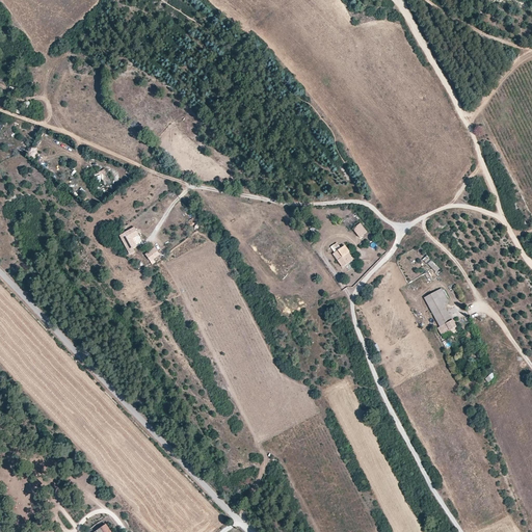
[(481,23),(489,28),(499,15),(490,10),(489,12),(493,15),(489,21),(487,23),(483,21),(481,23)]
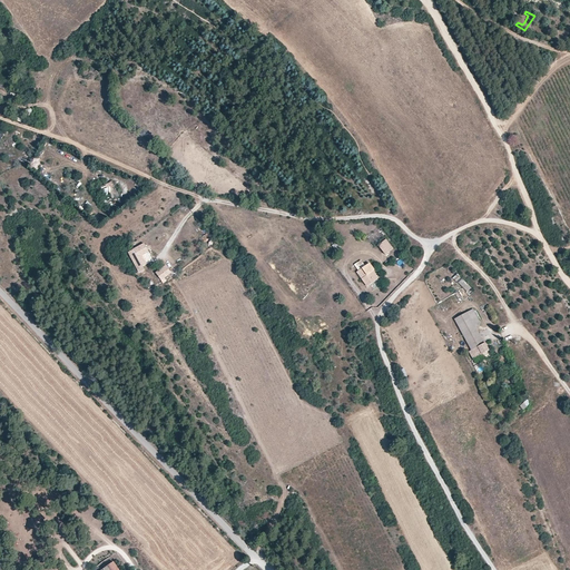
[(522,25),(524,22),(528,16),(524,13),(522,16),(519,21),(518,22),(522,25)]
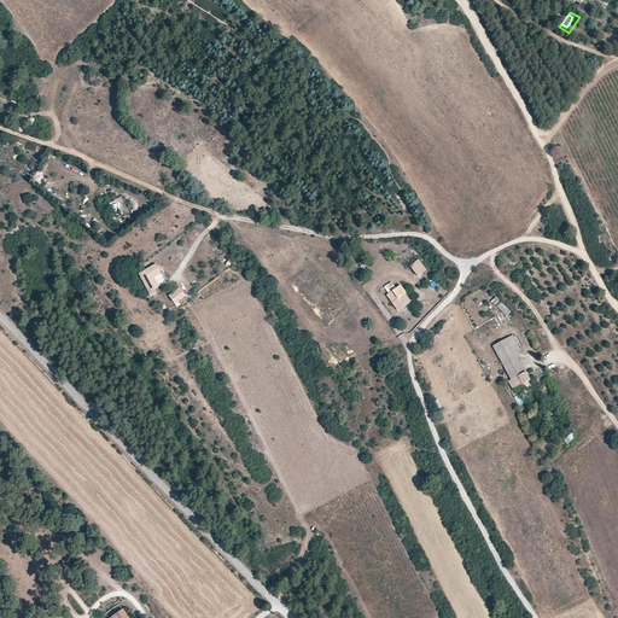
[(129,213),(122,197),(115,200),(122,216),(129,213)]
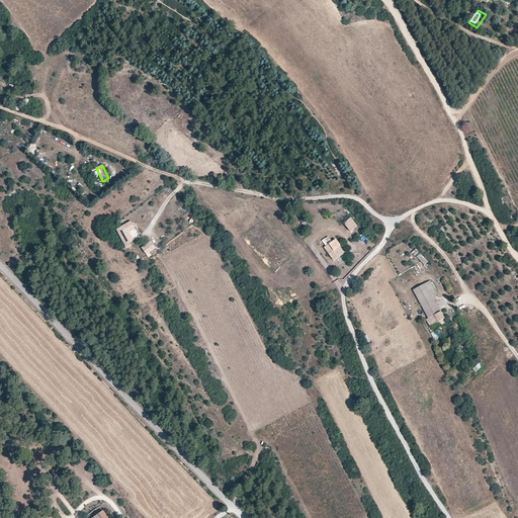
[(297,217),(306,229),(311,226),(303,213),(297,217)]
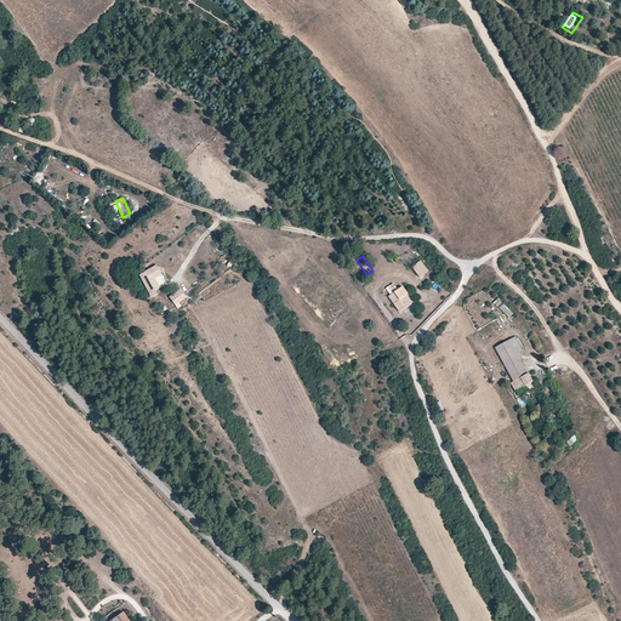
[(425,283),(433,277),(422,260),(412,266),(425,283)]
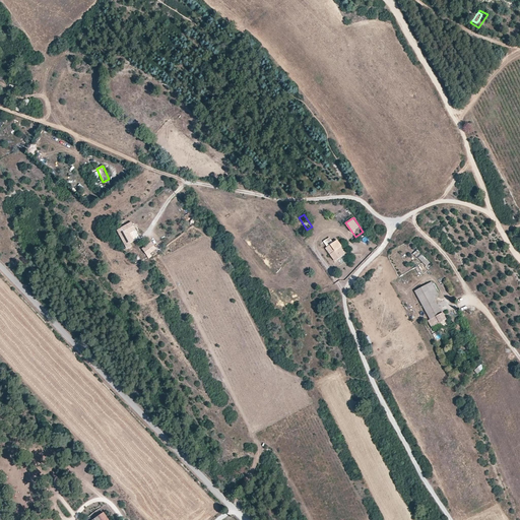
[(132,221),(121,228),(129,243),(137,239),(134,233),(137,231),(132,221)]
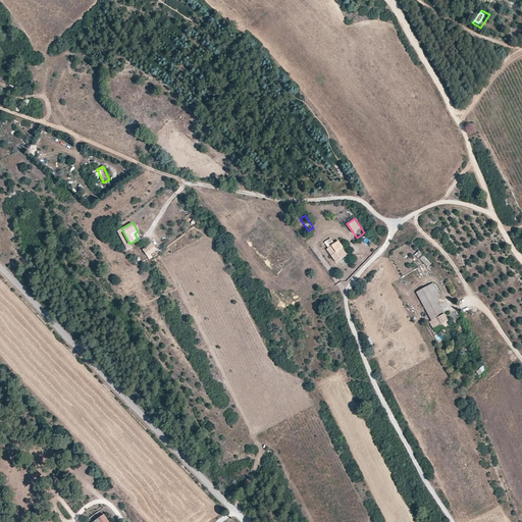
[(129,244),(121,228),(116,230),(126,250),(132,247),(129,244)]
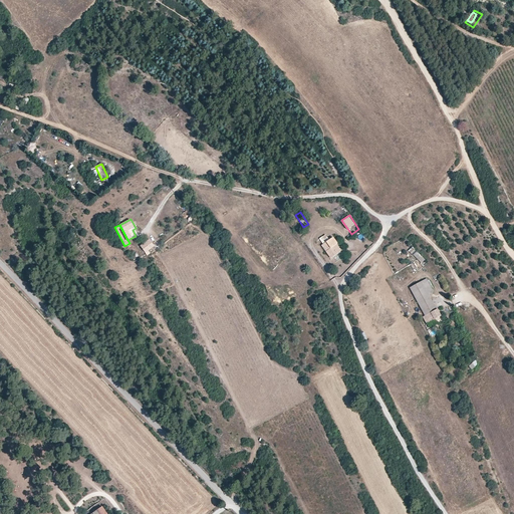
[(339,242),(335,235),(326,242),(330,248),(326,251),(330,258),(340,251),(342,250),(337,243),(339,242)]
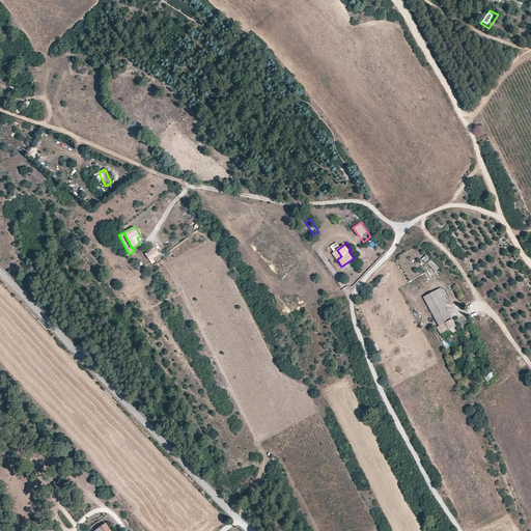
[(159,254),(154,247),(144,253),(150,260),(154,258),(159,254)]
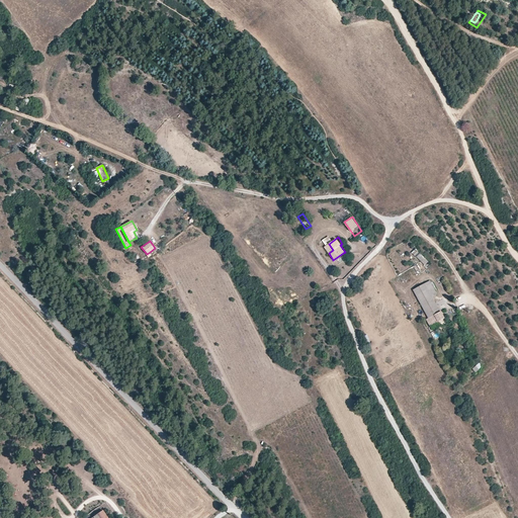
[(333,250),(329,244),(324,247),(329,253),(333,250)]
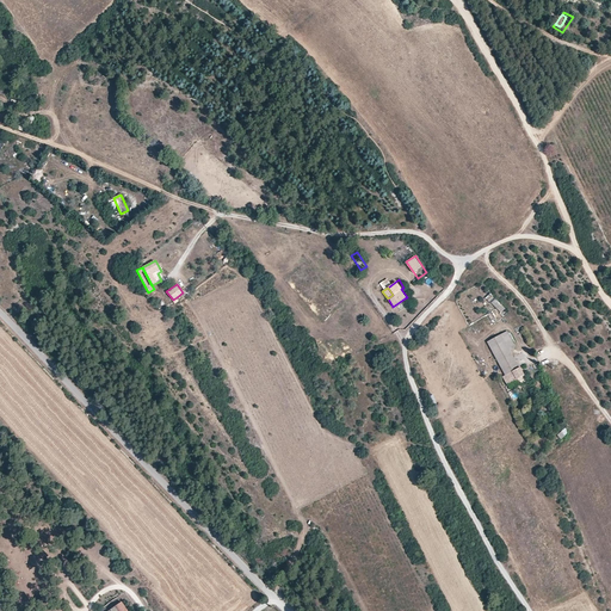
[(500,314),(506,309),(498,300),(491,306),(500,314)]
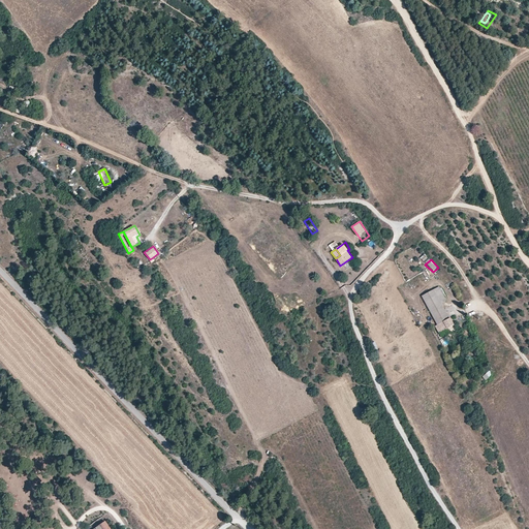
[(450,318),(445,312),(440,302),(445,299),(438,286),(421,296),(437,324),(434,327),(438,334),(454,325),(450,319),(450,318)]
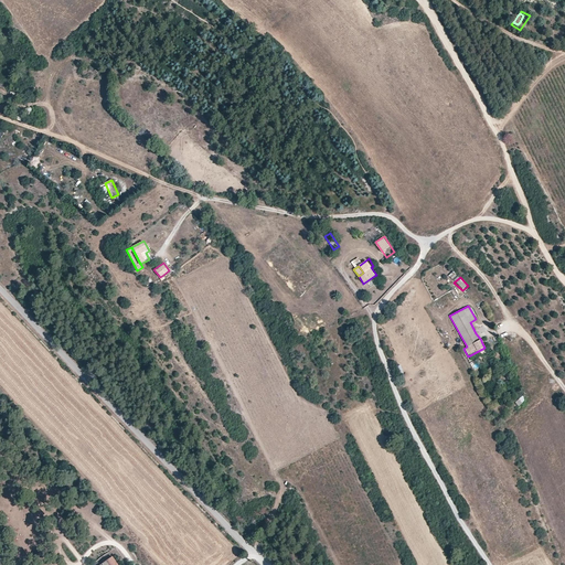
[(523,396),(515,401),(518,405),(526,401),(523,396)]
